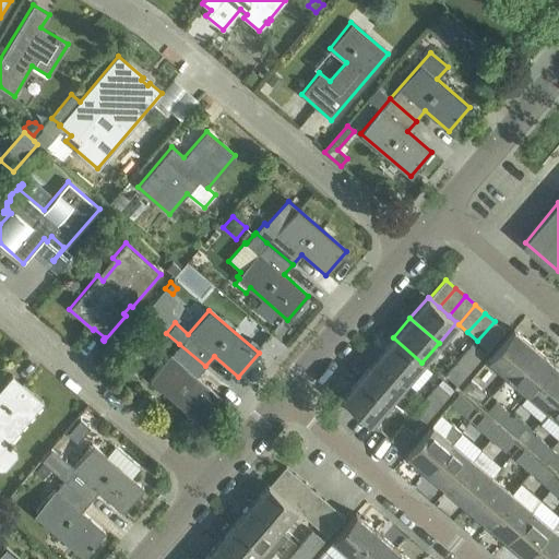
[(495,321),(477,341),(487,349),(504,330),(495,321)]
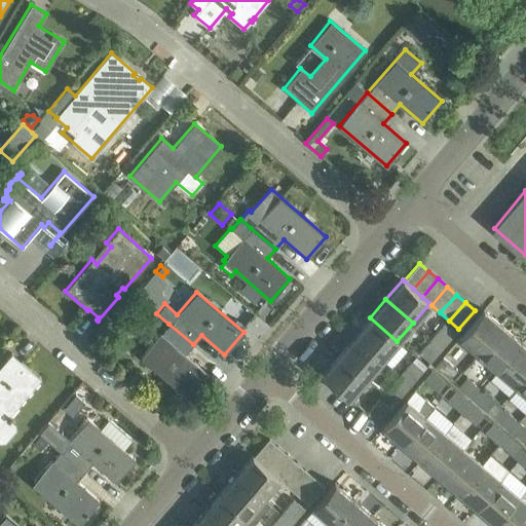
[(483,310),(459,337),(479,354),(502,327),(483,310)]
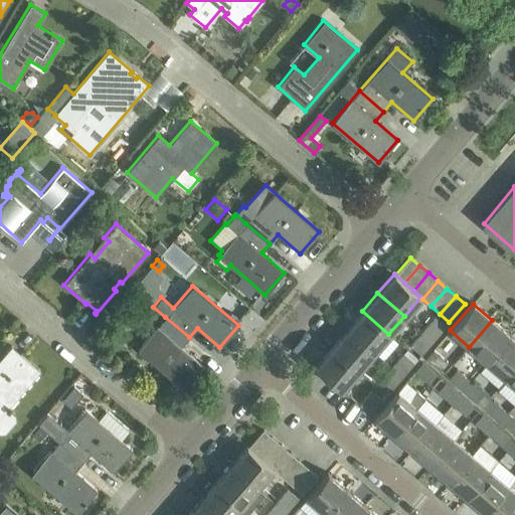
[(346,330),(373,353),(388,334),(362,311),(346,330)]
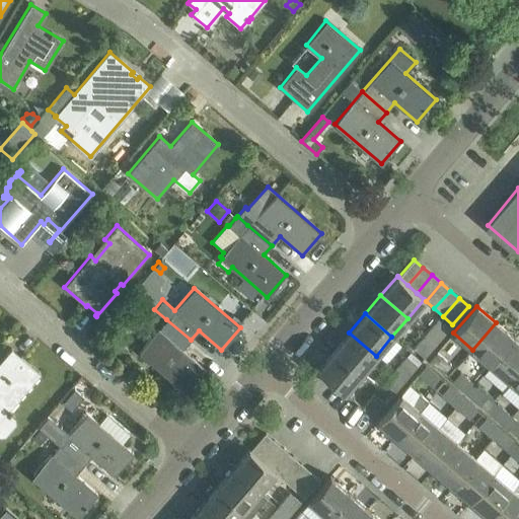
[(166,319),(139,352),(186,391),(205,369),(182,350),(191,340),(166,319)]
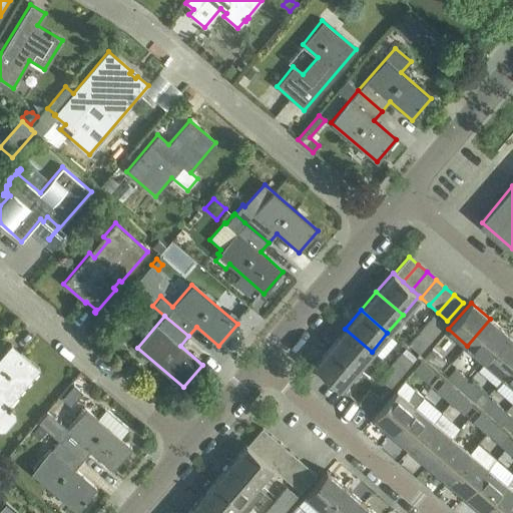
[(431,340),(444,325),(433,316),(420,330),(431,340)]
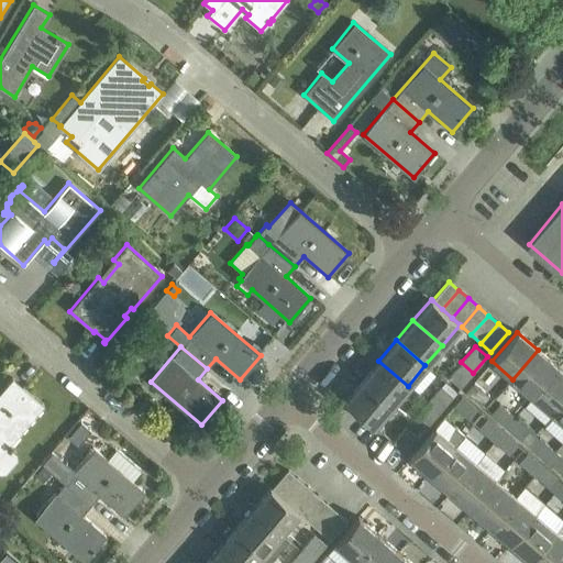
[(538,350),(512,379),(532,396),(558,366),(538,350)]
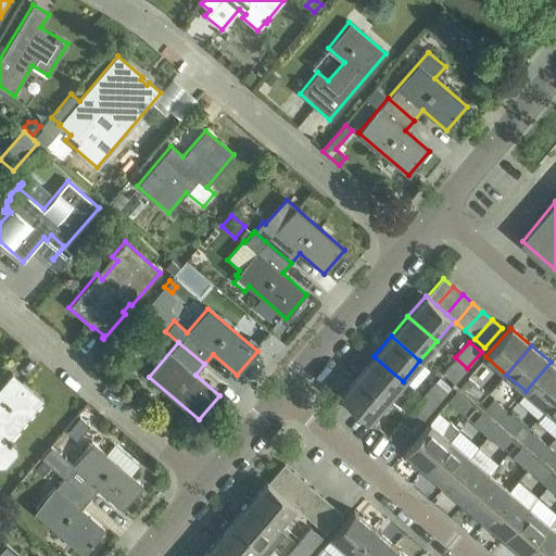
[(403,381),(374,356),(356,376),(386,401),(403,381)]
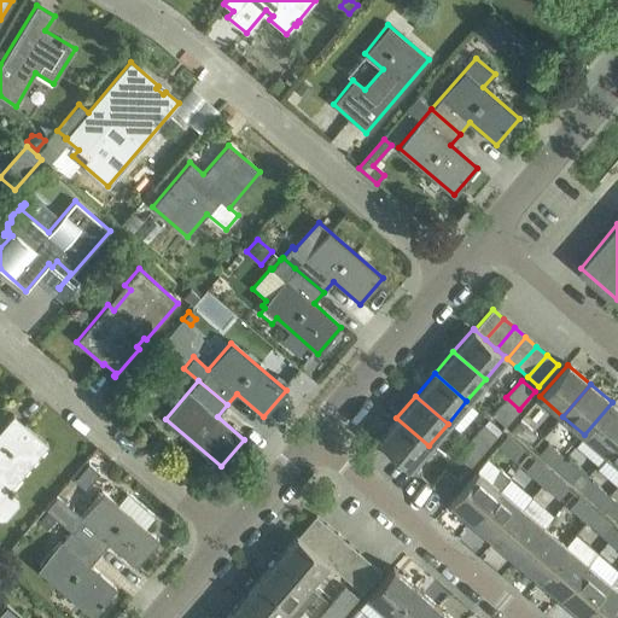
[(519,409),(506,397),(491,414),(505,426),(519,409)]
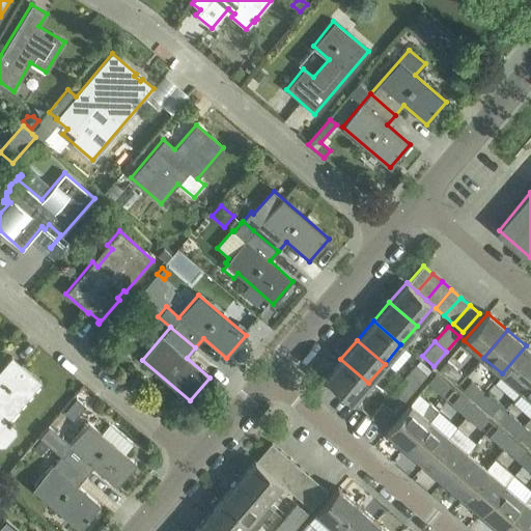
[(530,350),(526,345),(502,373),(521,390),(530,378),(530,350)]
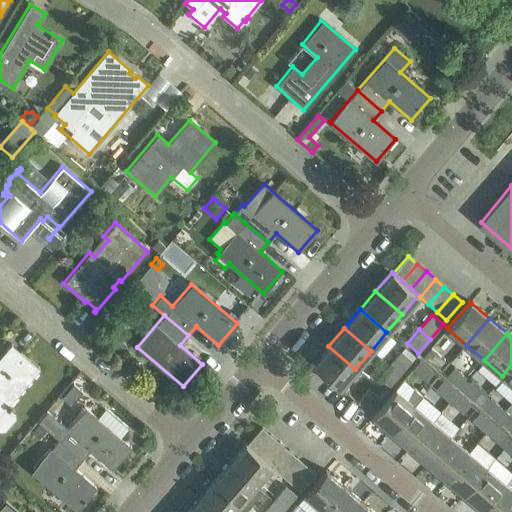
[(9,407),(11,405),(9,404),(39,368),(11,344),(0,356),(0,429),(4,429),(15,417),(14,412),(9,407)]
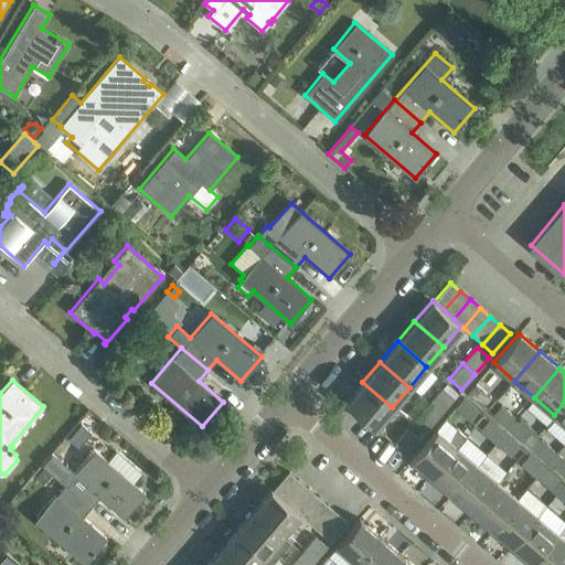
[(392,407),(362,382),(344,402),(374,427),(392,407)]
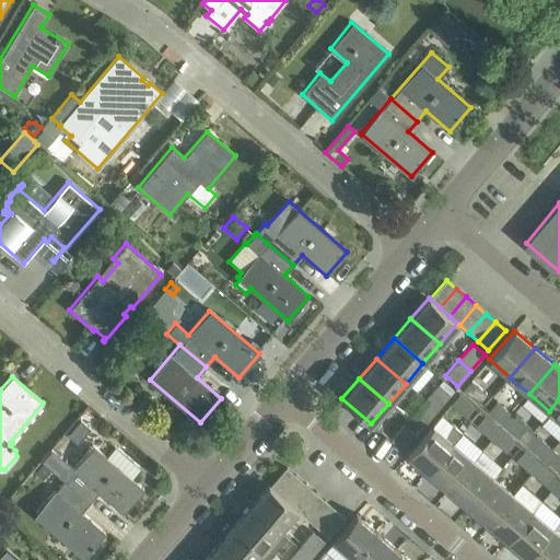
[(463,389),(478,403),(486,394),(470,381),(463,389)]
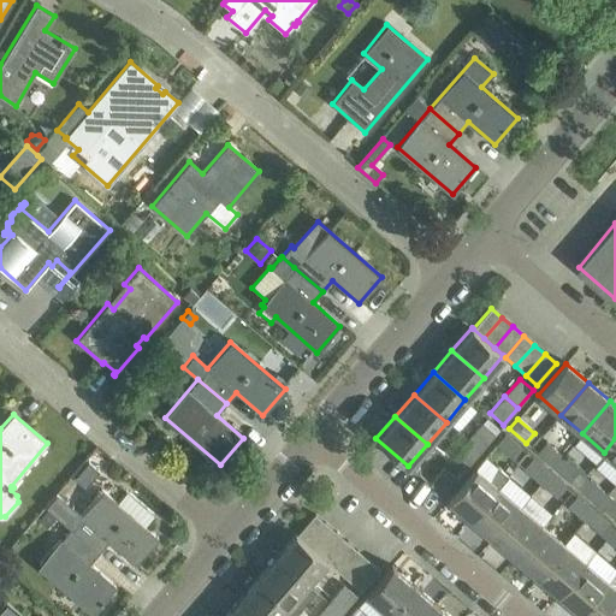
[(480,451),(496,433),(483,422),(467,440),(480,451)]
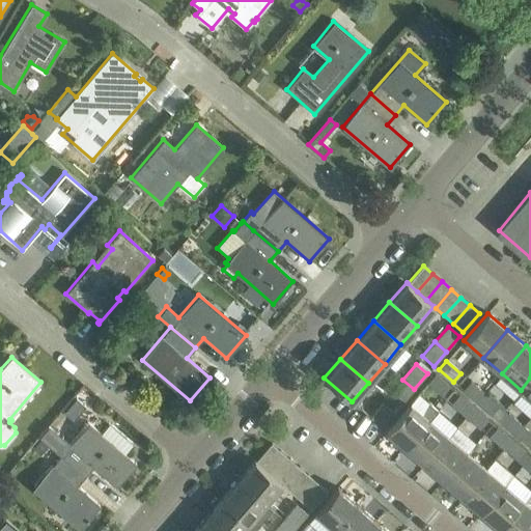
[(441,395),(449,387),(435,374),(426,383),(441,395)]
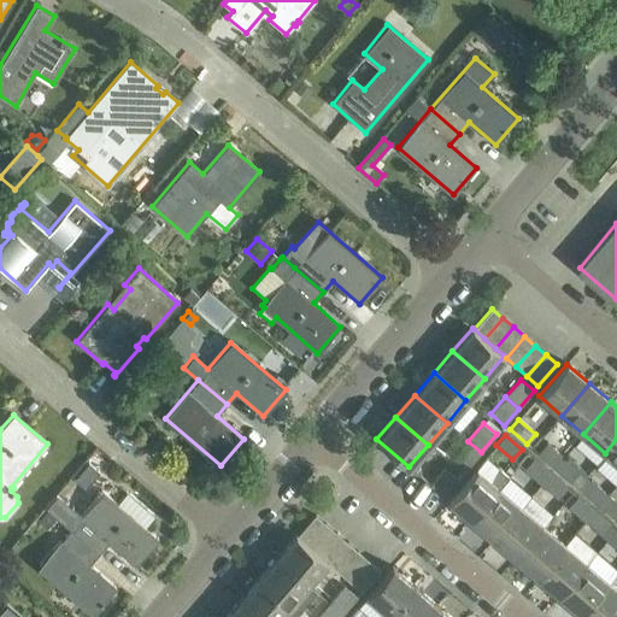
[(616,439),(605,453),(616,463),(616,439)]
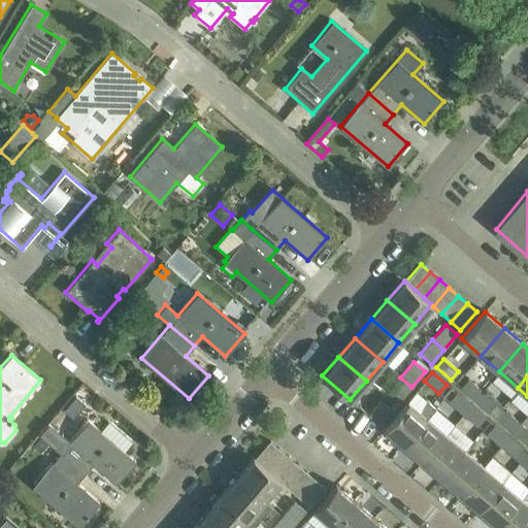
[(411,387),(400,377),(388,392),(399,401),(411,387)]
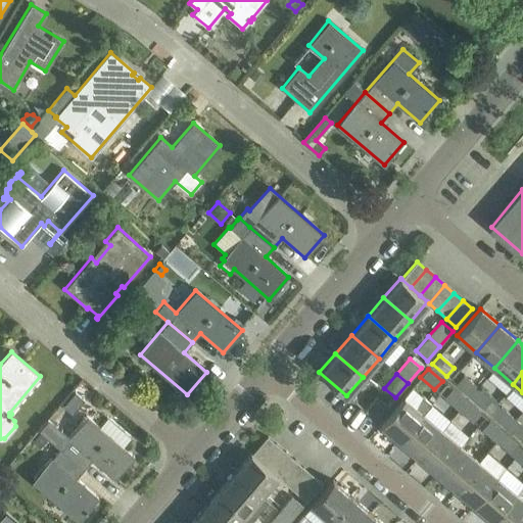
[(470,396),(477,387),(463,375),(456,384),(470,396)]
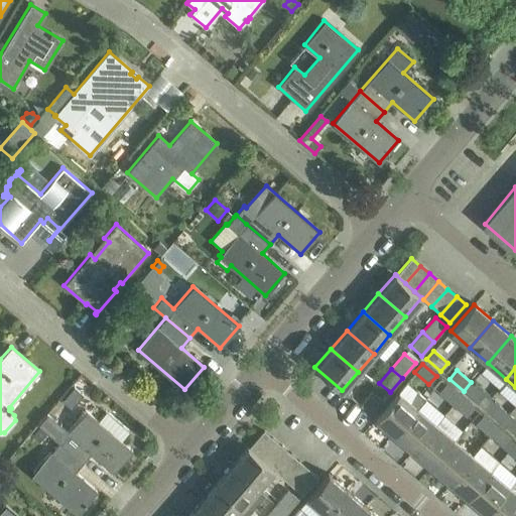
[(485,394),(471,382),(464,391),(478,403),(485,394)]
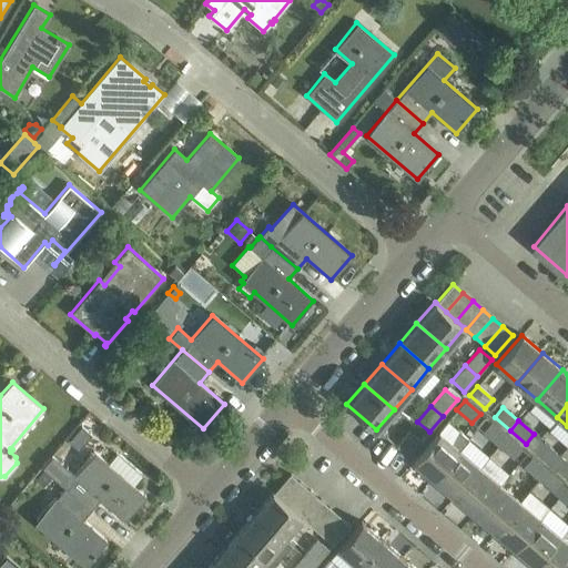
[(506,436),(490,423),(483,432),(498,446),(506,436)]
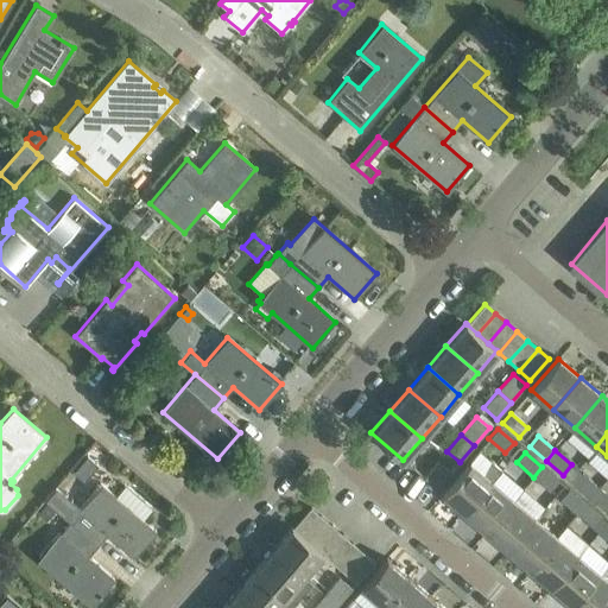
[(97,464),(87,455),(74,470),(84,480),(97,464)]
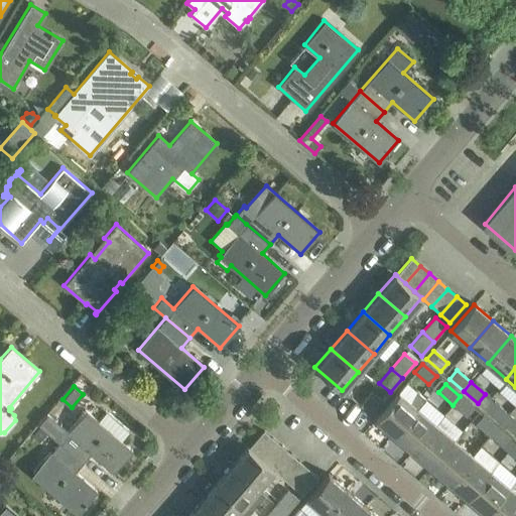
[(360,405),(371,415),(383,400),(372,391),(360,405)]
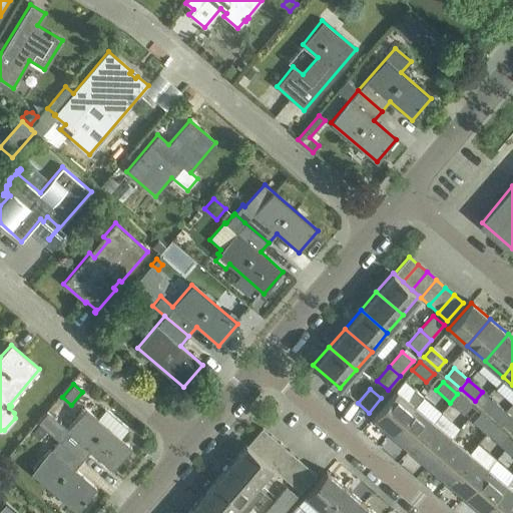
[(396,390),(373,417),(392,433),(415,406),(423,396),(415,390),(407,399),(396,390)]
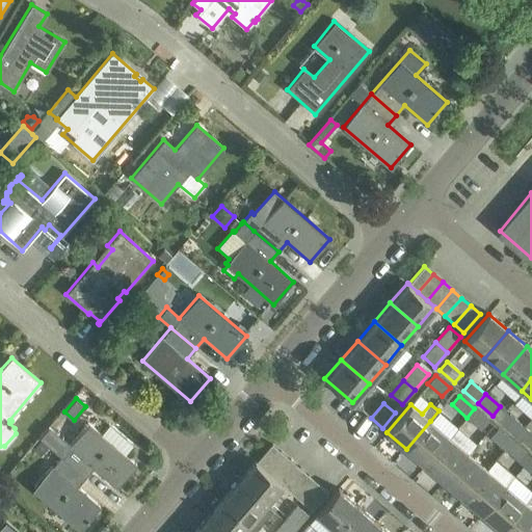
[(480,429),(488,420),(474,408),(467,418),(480,429)]
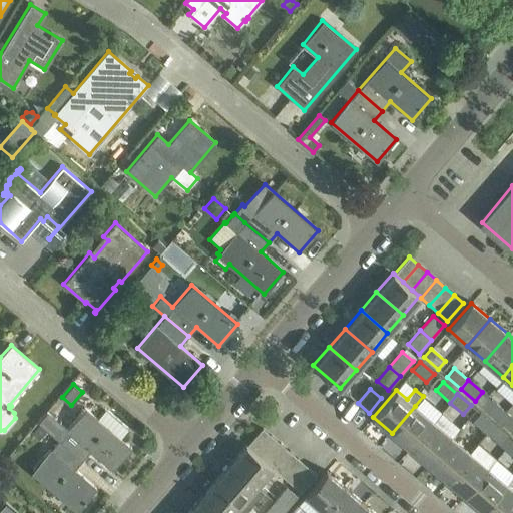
[(498,420),(505,412),(491,400),(484,408),(498,420)]
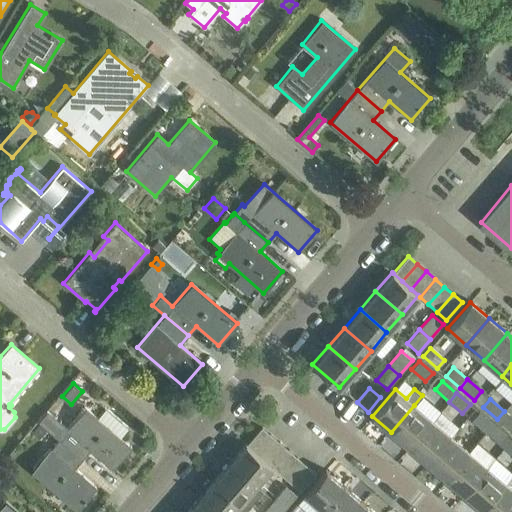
[(432,421),(414,405),(391,432),(409,447),(432,421)]
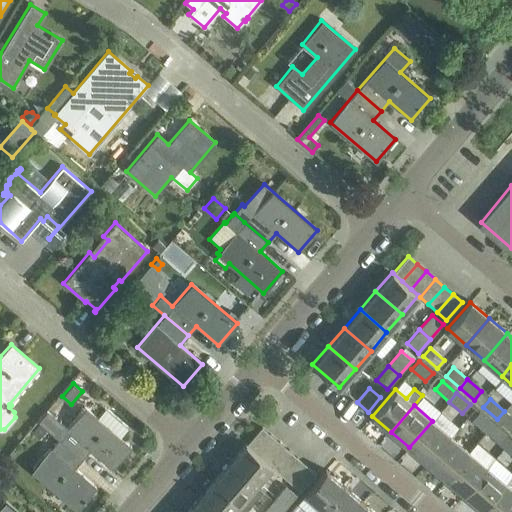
[(47,412),(38,422),(59,440),(81,459),(89,450),(112,469),(131,447),(119,437),(127,428),(104,409),(97,418),(85,407),(66,429),(47,412)]
